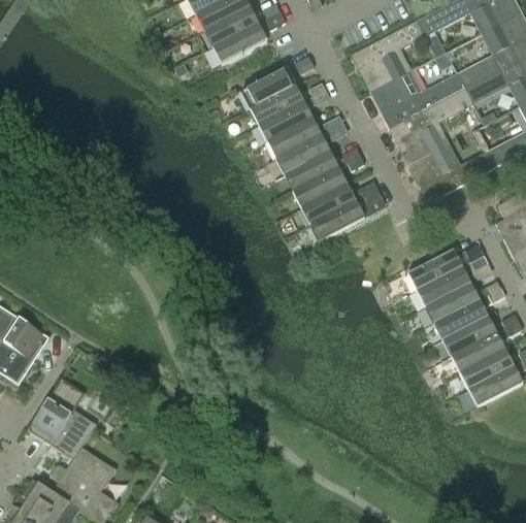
[(196,12),(220,0),(190,0),(196,12)]
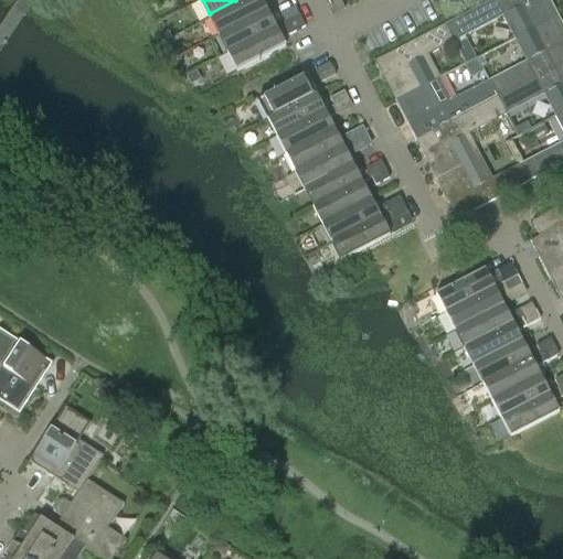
[(219,31),(265,8),(261,0),(235,0),(210,13),(219,31)]
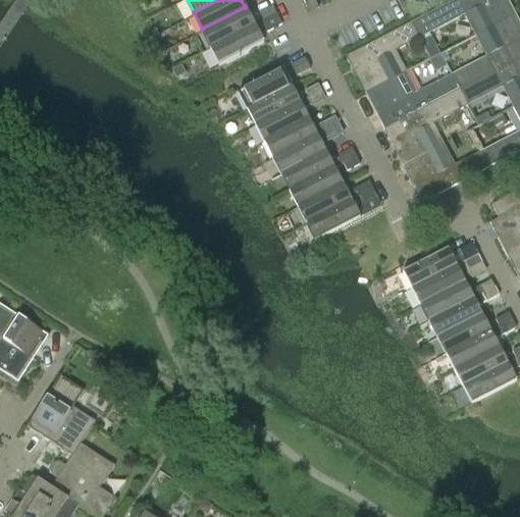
[(307,0),(311,8),(320,3),(318,0),(307,0)]
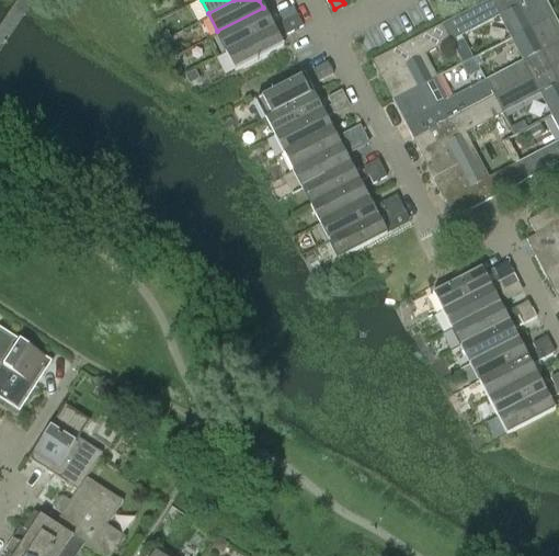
[(481,0),(443,21),(452,37),(499,12),(511,34),(551,13),(550,12),(555,11),(549,0),(481,0)]
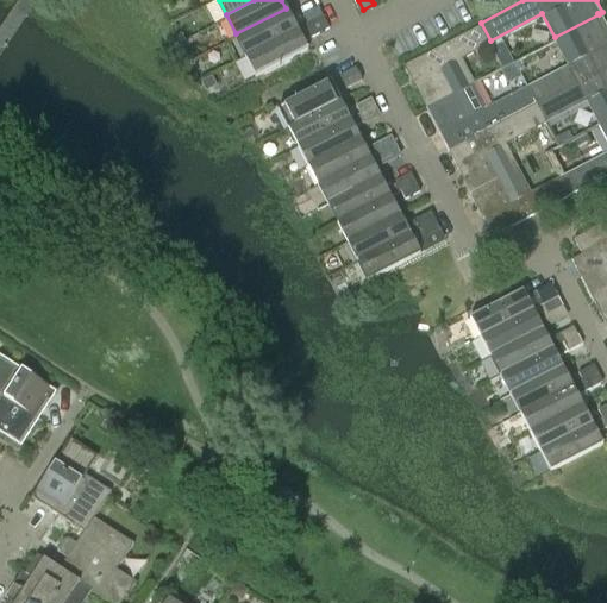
[(304,11),(310,20),(324,12),(319,4),(304,11)]
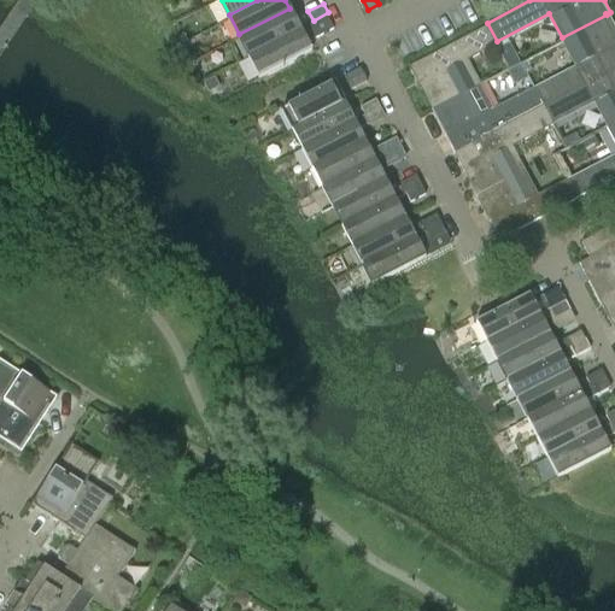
[(250,53),(299,28),(290,9),(239,34),(250,53)]
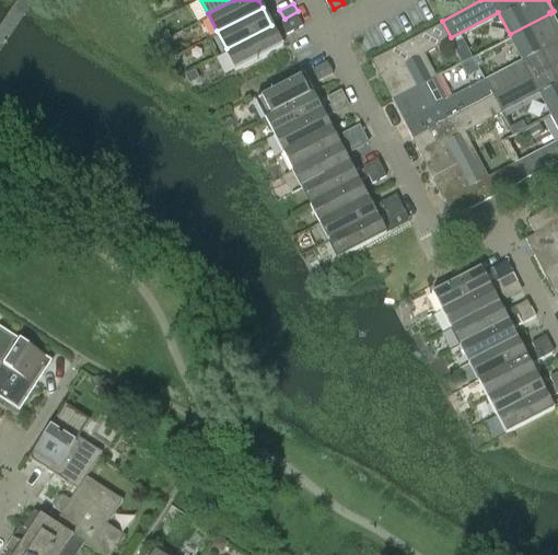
[(304,22),(298,11),(285,19),(271,25),(227,48),(235,67),(285,42),(283,41),(280,42),(277,37),(304,22)]
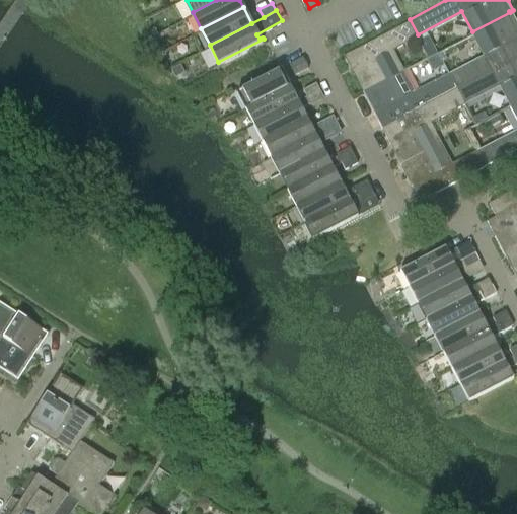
[(510,12),(472,31),(484,53),(449,71),(457,86),(516,55),(513,56),(508,47),(504,49),(502,44),(516,35),(516,16),(513,10),(509,11),(510,12)]
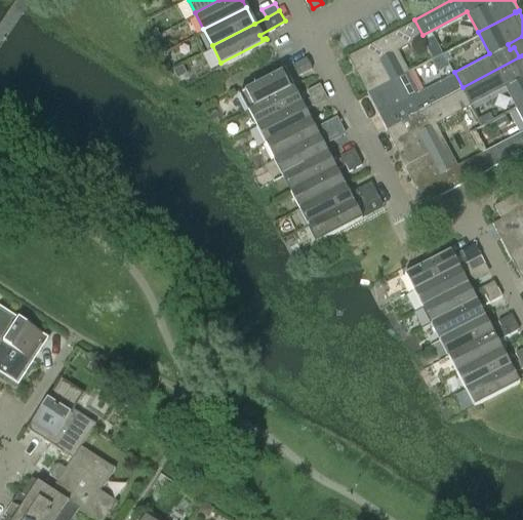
[(368,90),(408,69),(397,48),(423,35),(414,20),(349,53),(368,90)]
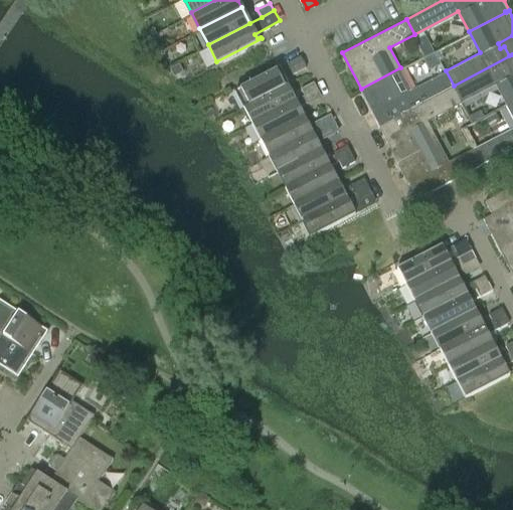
[(454,86),(462,102),(496,83),(507,104),(512,100),(512,54),(454,86)]
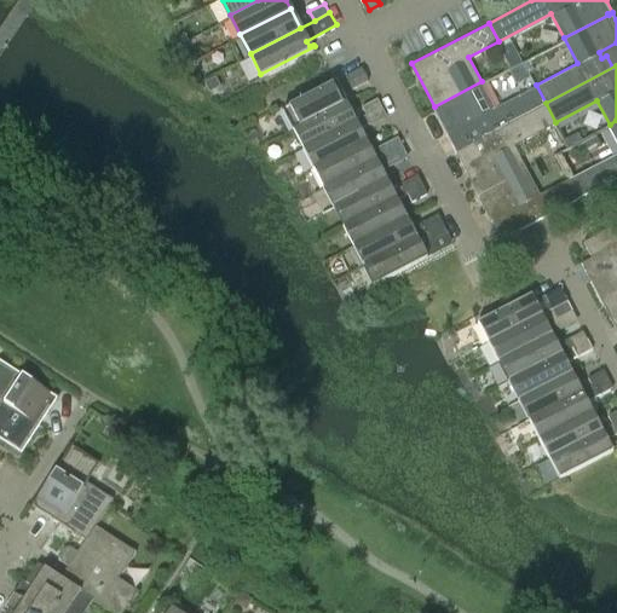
[(368,75),(363,67),(347,74),(353,84),(368,75)]
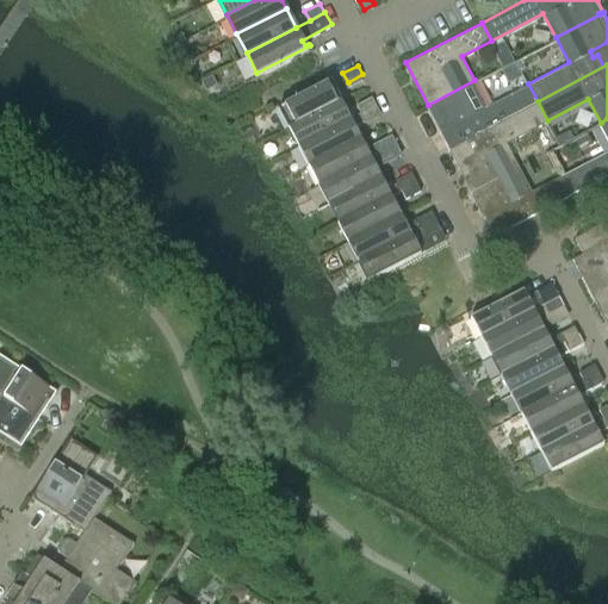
[(290,124),(339,99),(329,81),(334,79),(333,78),(280,105),(290,124)]
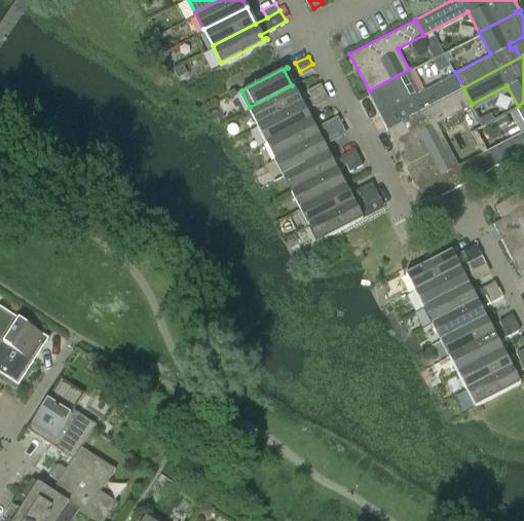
[(463,87),(455,72),(420,90),(409,69),(369,90),(380,112),(388,127),(403,119),(463,87)]
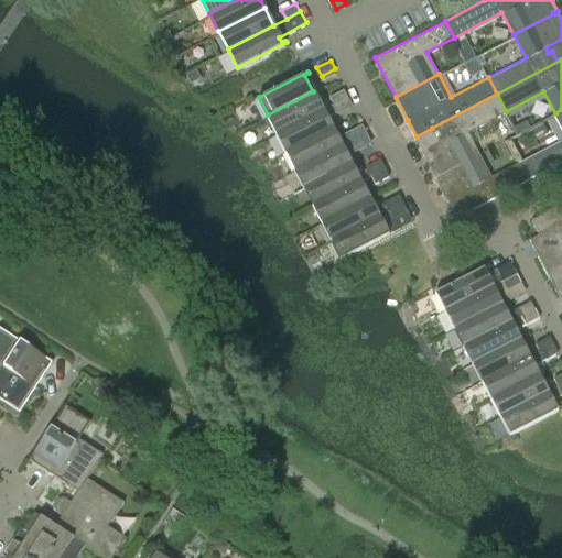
[(335,102),(349,95),(345,87),(331,95),(335,102)]
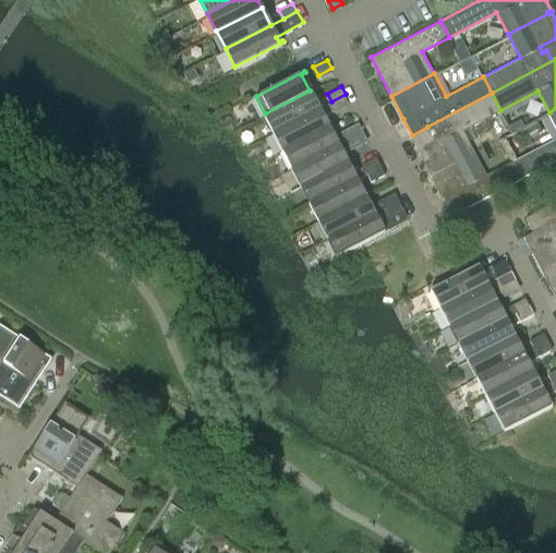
[(318,108),(310,91),(265,113),(274,131),(318,108)]
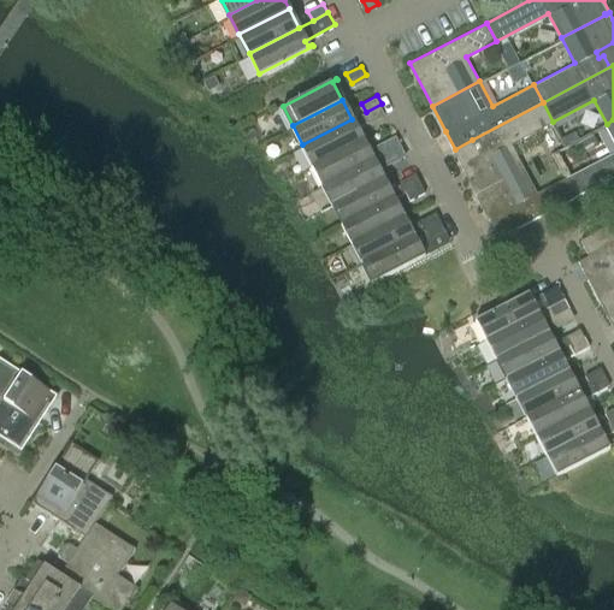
[(455,149),(464,166),(478,193),(525,167),(512,143),(553,122),(543,102),(472,140),(455,149)]
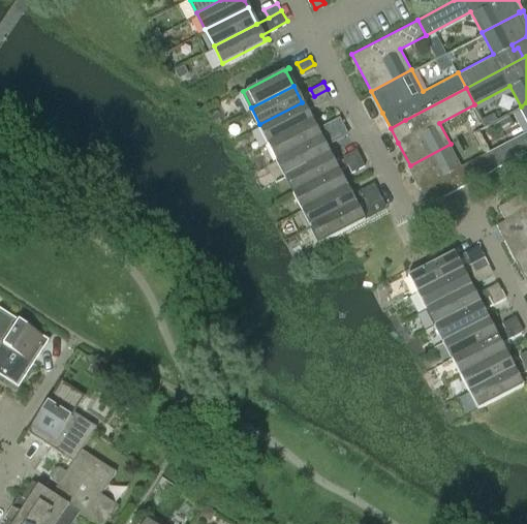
[(332,97),(328,89),(314,96),(302,102),(259,124),(269,142),(311,119),(306,111),(332,97)]
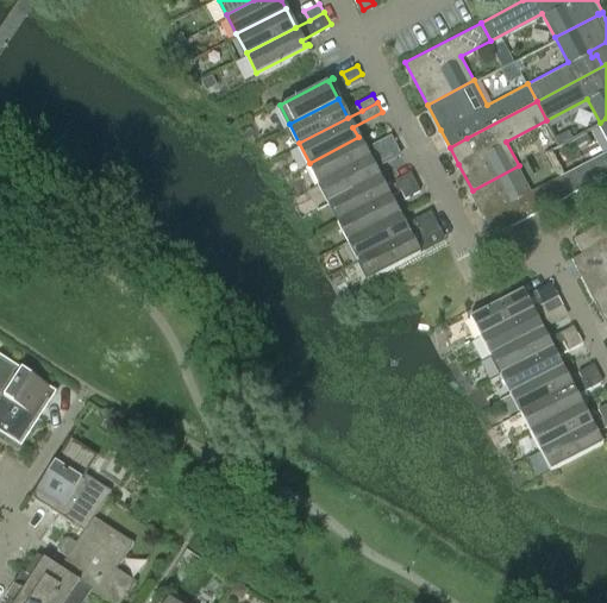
[(606,118),(600,123),(606,136),(606,148),(561,173),(571,192),(606,173),(606,118)]
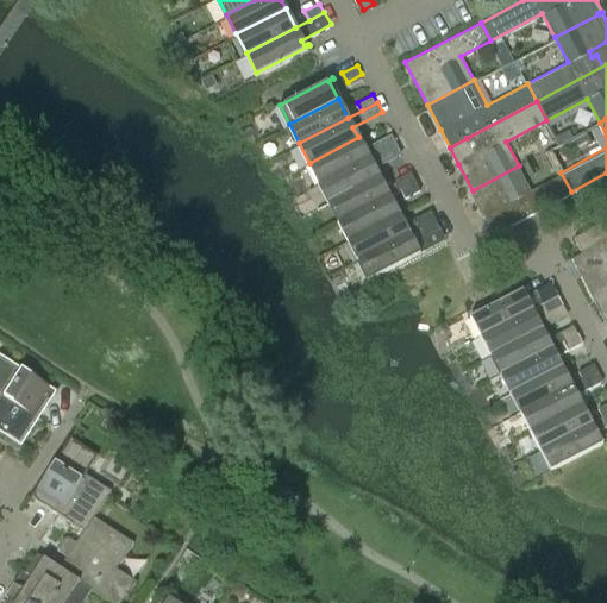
[(364,149),(358,137),(310,163),(319,182),(396,140),(393,132),(377,139),(379,142),(364,149)]
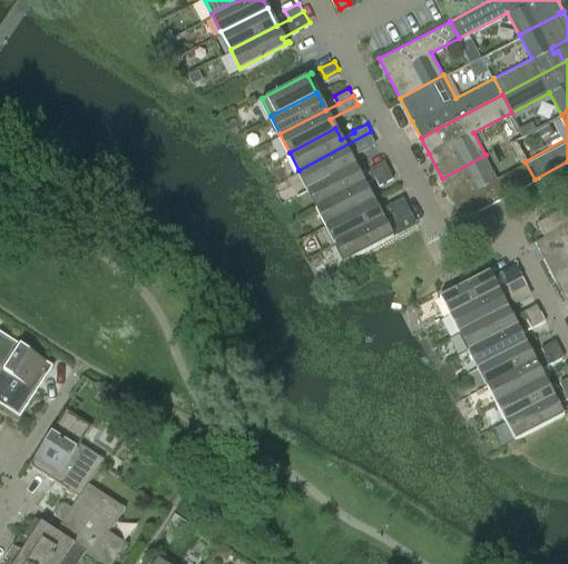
[(375,140),(371,131),(299,170),(307,187),(353,164),(358,161),(352,151),(361,147),(375,140)]
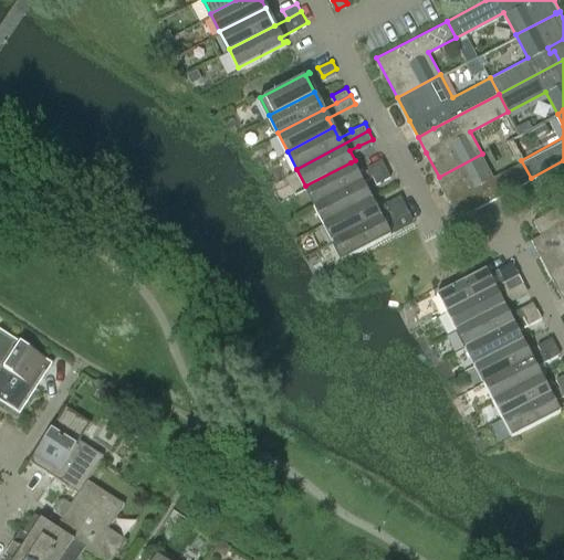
[(531,178),(521,160),(493,176),(482,154),(439,177),(450,199),(459,215),(474,207),(502,193),(531,178)]
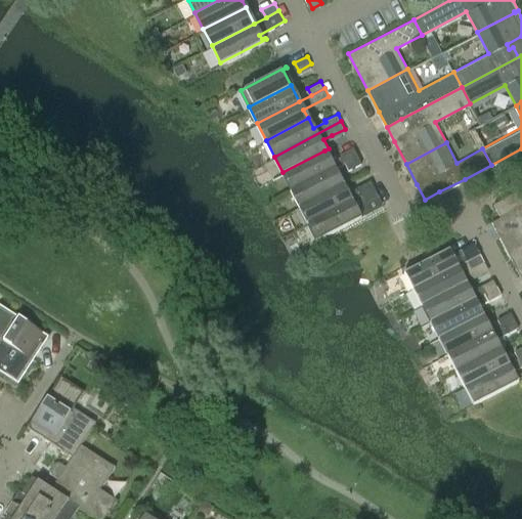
[(330,160),(324,150),(283,172),(292,189),(334,167),(346,161),(358,154),(354,146),(330,160)]
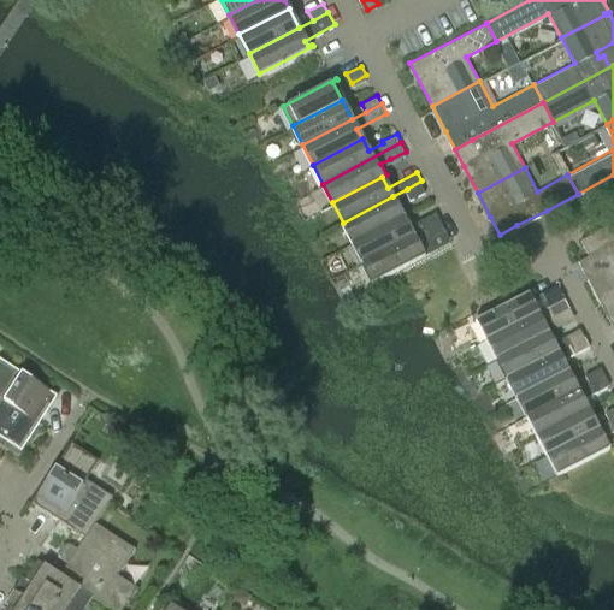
[(426,190),(421,181),(407,189),(411,197),(426,190)]
